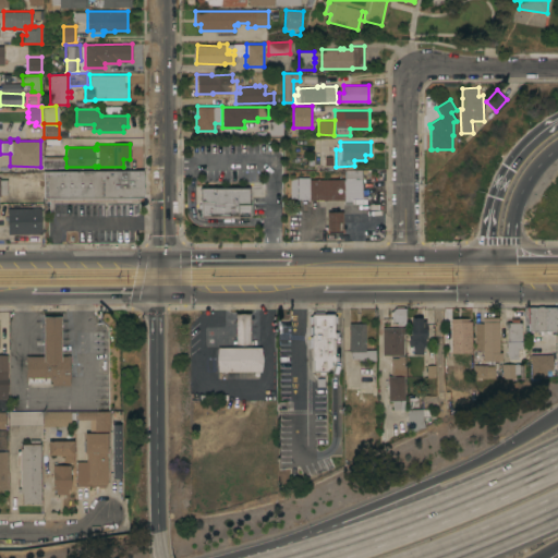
[(65,156),(65,169),(43,169),(43,156),(65,156)]
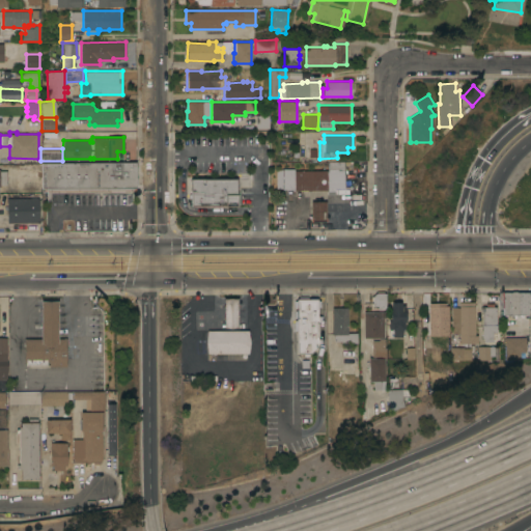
[(295,168),(295,170),(327,170),(327,169),(328,169),(328,162),(344,161),(344,189),(328,189),(328,190),(292,190),(292,189),(282,189),(282,168),(295,168)]
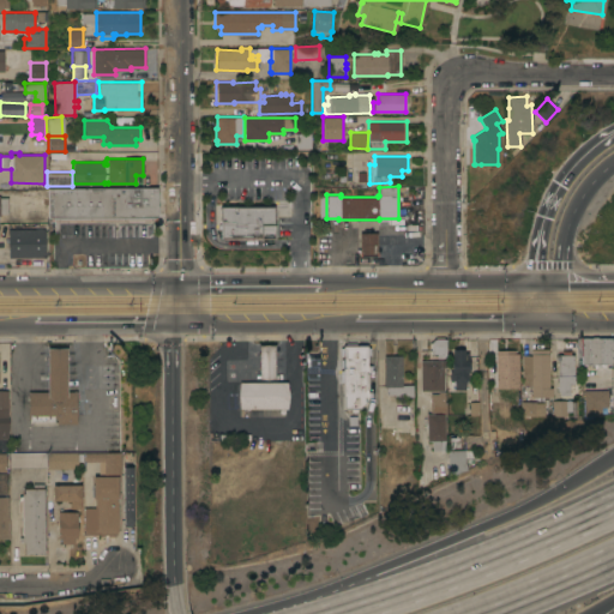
[(157,187),(157,217),(155,217),(155,220),(50,221),(50,218),(48,218),(48,188),(157,187)]
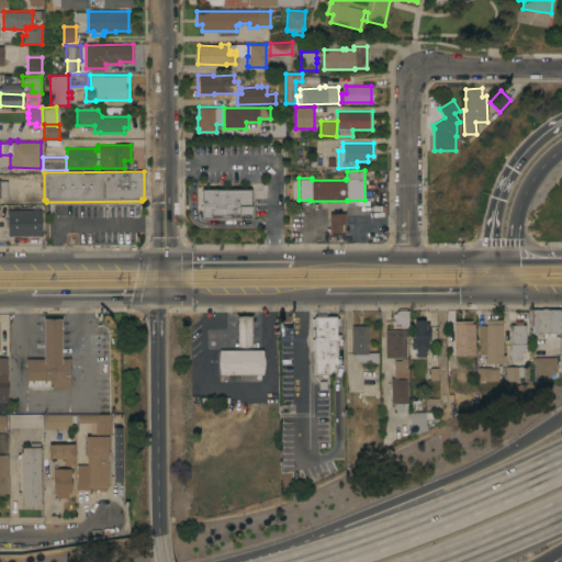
[(216,189),(251,189),(251,218),(238,218),(238,217),(202,218),(202,202),(201,202),(201,189),(216,189)]
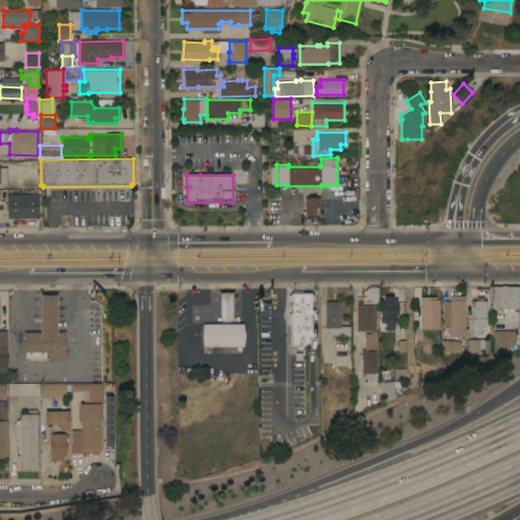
[(7,218),(7,194),(38,194),(38,217),(7,218)]
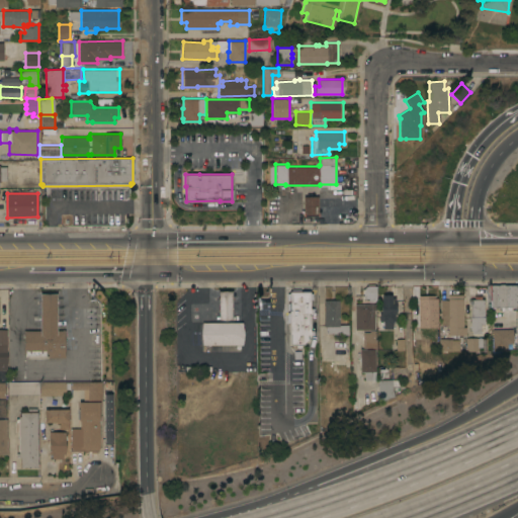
[(318,196),(317,217),(303,217),(303,196),(318,196)]
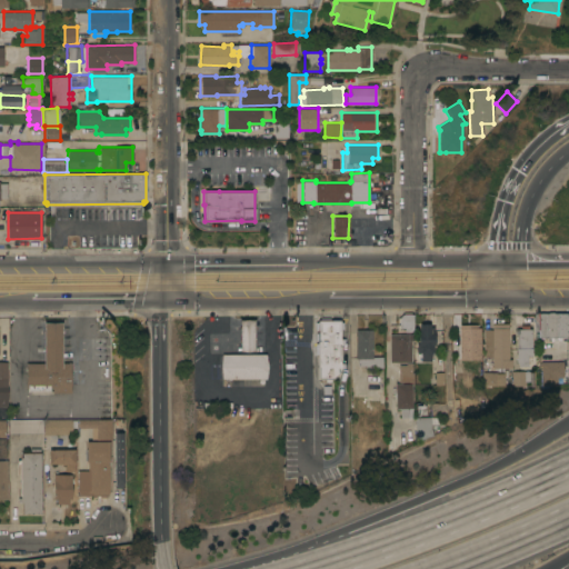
[(413,313),(413,332),(405,332),(405,328),(400,328),(400,317),(402,313),(413,313)]
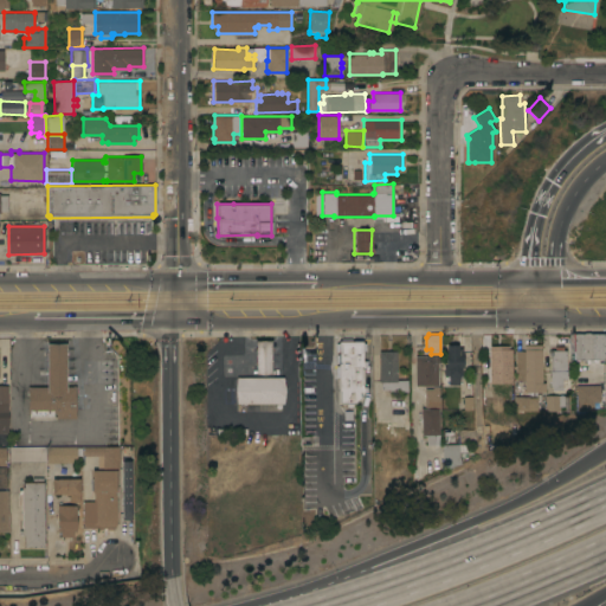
[(491,350),(491,346),(502,347),(502,345),(501,345),(501,337),(502,337),(502,334),(513,334),(513,348),(503,348),(503,350),(513,350),(511,380),(511,393),(500,393),(500,380),(491,380),(491,350)]
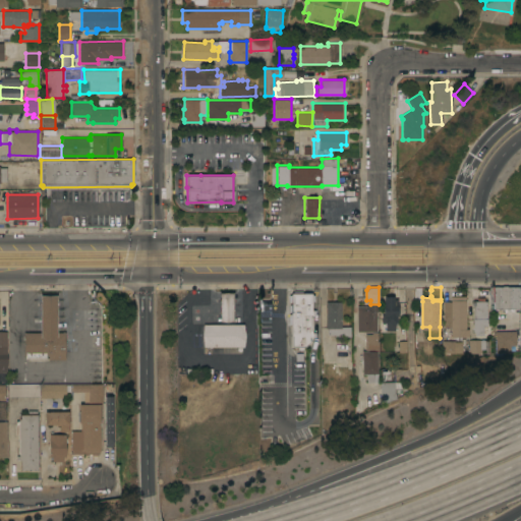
[(520,287),(520,308),(494,308),(494,287),(520,287)]
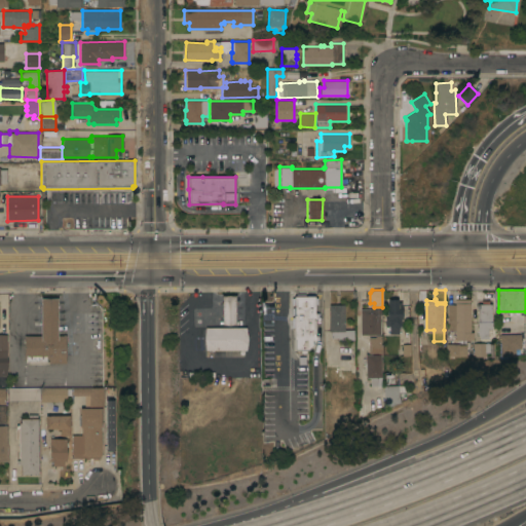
[(228,295),(235,296),(235,324),(228,325),(222,324),(222,296),(228,295)]
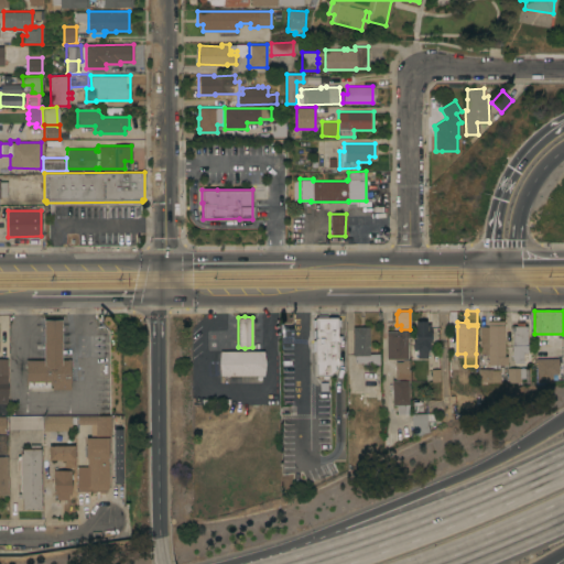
[(61,320),(62,359),(71,359),(71,389),(52,389),(52,384),(25,384),(25,359),(44,359),(44,320),(61,320)]
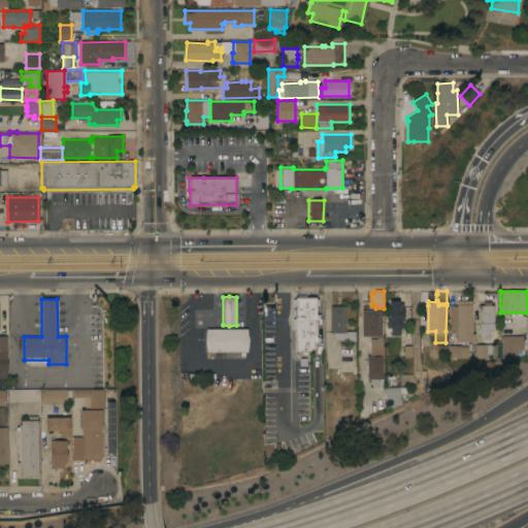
[(399,300),(399,303),(403,303),(403,321),(402,321),(402,327),(401,327),(401,328),(400,328),(400,335),(391,335),(391,328),(390,328),(390,327),(387,327),(387,319),(388,319),(388,309),(389,309),(389,300),(399,300)]
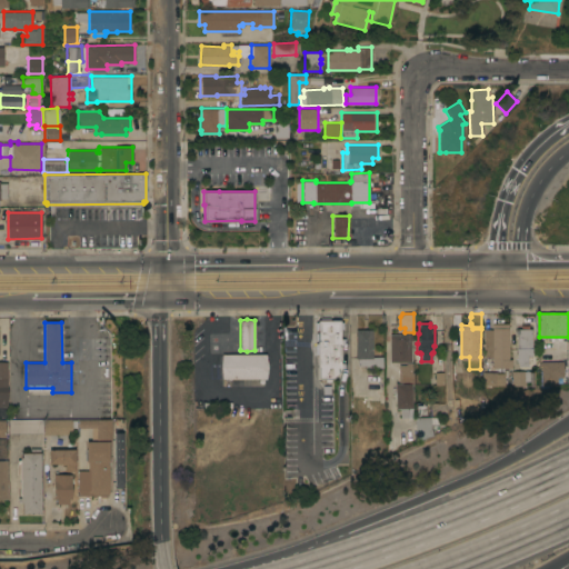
[(509,359),(511,359),(511,368),(492,368),(492,357),(482,357),(482,329),(492,329),(492,323),(508,323),(509,359)]
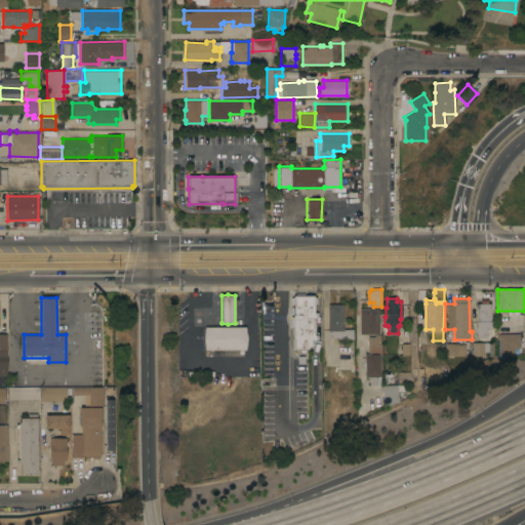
[(477,304),(481,304),(481,300),(487,300),(487,304),(490,304),(490,328),(487,328),(487,338),(478,338),(478,334),(477,334),(477,304)]
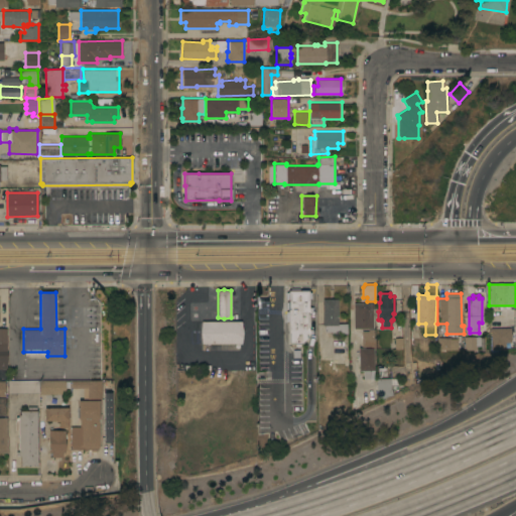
[(301,349),(293,349),(293,344),(288,344),(288,321),(286,321),(286,310),(288,310),(288,308),(286,308),(286,300),(299,300),(299,298),(306,298),(306,300),(308,300),(308,305),(312,305),(312,314),(308,314),(308,328),(312,327),(312,336),(308,336),(308,337),(301,344),(301,349)]
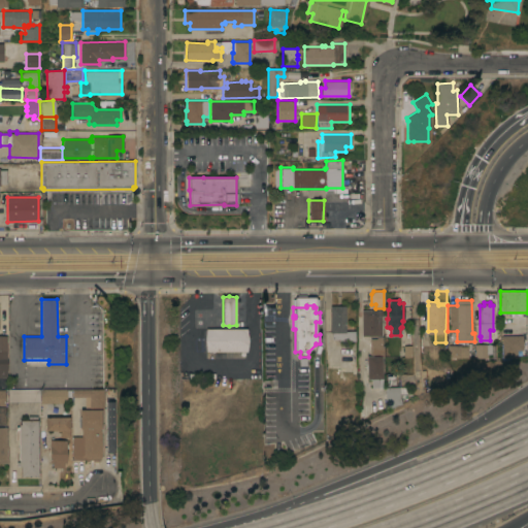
[(330,305),(345,305),(345,331),(355,331),(355,340),(343,340),(343,339),(332,339),(332,333),(330,333),(330,305)]
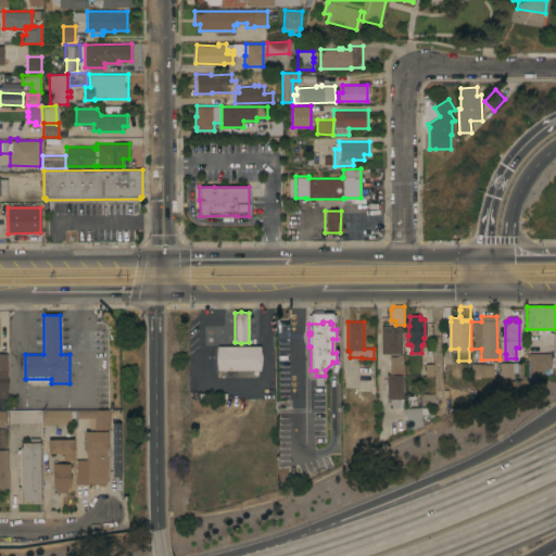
[(404,326),(404,332),(402,332),(402,354),(397,354),(397,355),(403,355),(403,363),(404,363),(404,373),(403,373),(403,374),(401,375),(401,374),(390,374),(389,354),(381,354),(381,327),(404,326)]
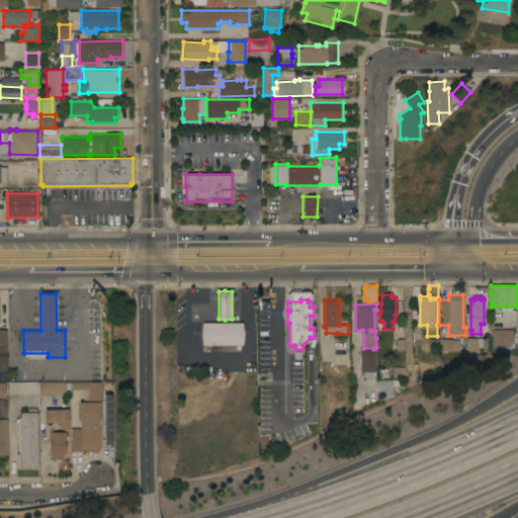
[(242,323),(244,334),(242,345),(202,345),(200,334),(202,322),(242,323)]
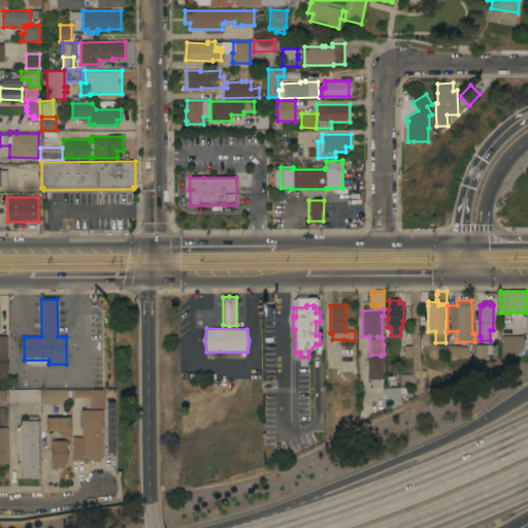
[(503,335),(523,335),(523,340),(524,340),(524,343),(523,343),(523,350),(518,350),(517,358),(502,358),(503,335)]
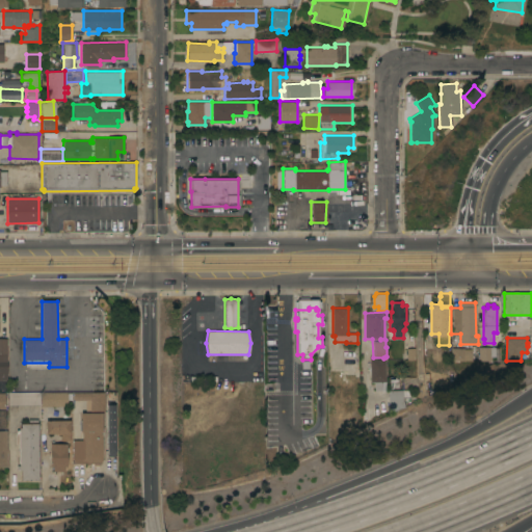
[(490,347),(490,349),(495,349),(495,347),(497,347),(497,362),(495,362),(495,356),(491,356),(491,361),(478,361),(478,347),(490,347)]
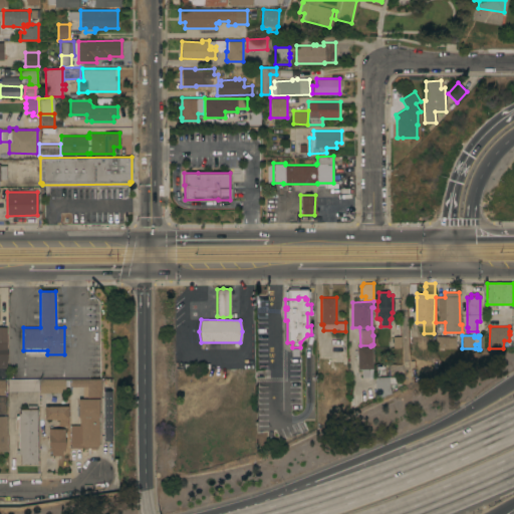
[(449,336),(449,337),(456,337),(456,348),(437,348),(437,336),(449,336)]
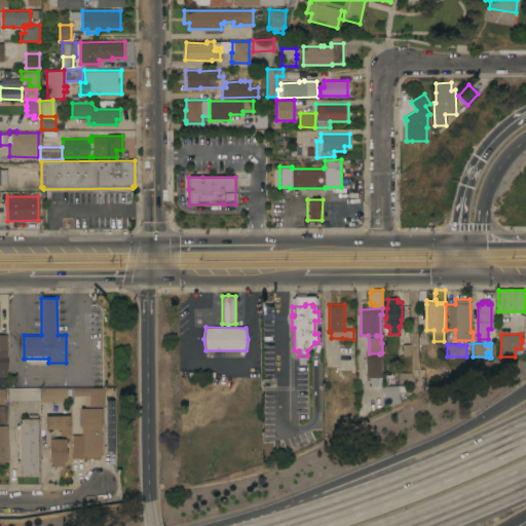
[(380,354),(380,377),(377,377),(377,386),(370,386),(370,378),(369,378),(369,377),(366,377),(366,354),(380,354)]
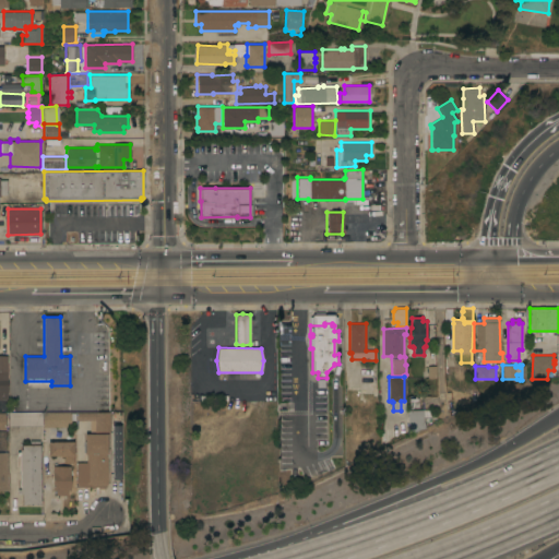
[(407,425),(407,409),(423,409),(423,424),(424,424),(424,428),(409,433),(408,425),(407,425)]
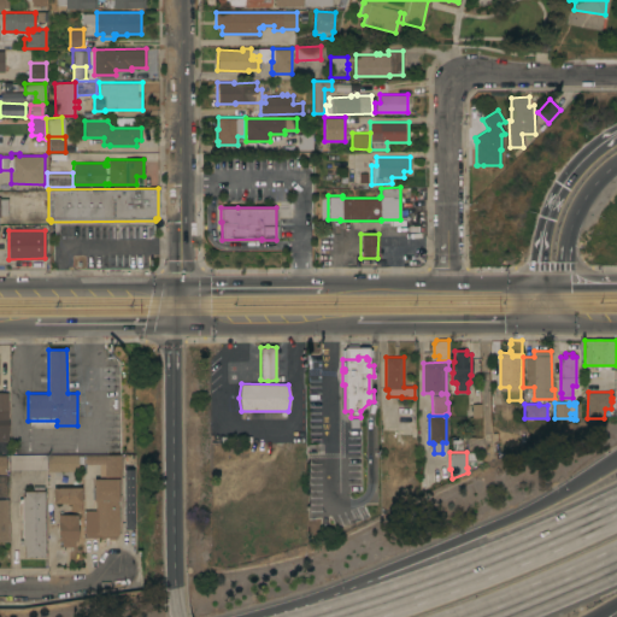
[(48,458),(48,456),(77,454),(77,453),(83,453),(83,463),(78,463),(78,470),(48,470),(48,458)]
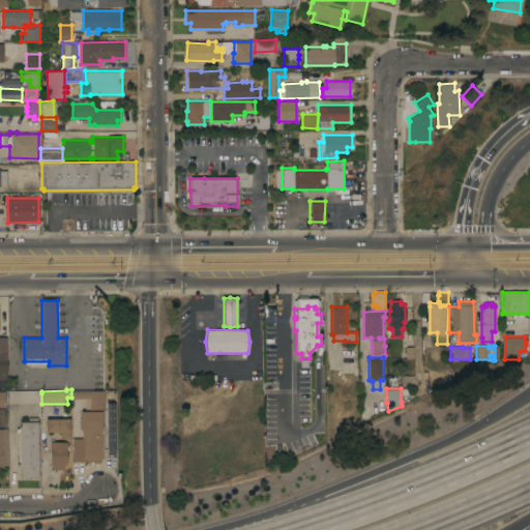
[(7,404),(7,391),(39,390),(39,404),(7,404)]
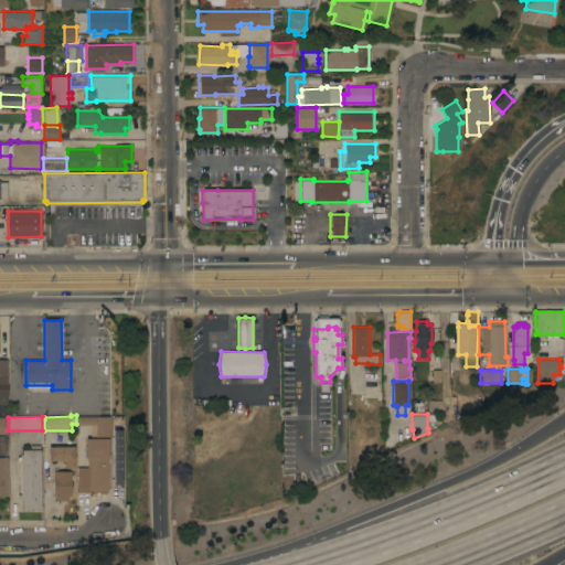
[(110,416),(112,436),(91,436),(91,425),(77,425),(77,416),(110,416)]
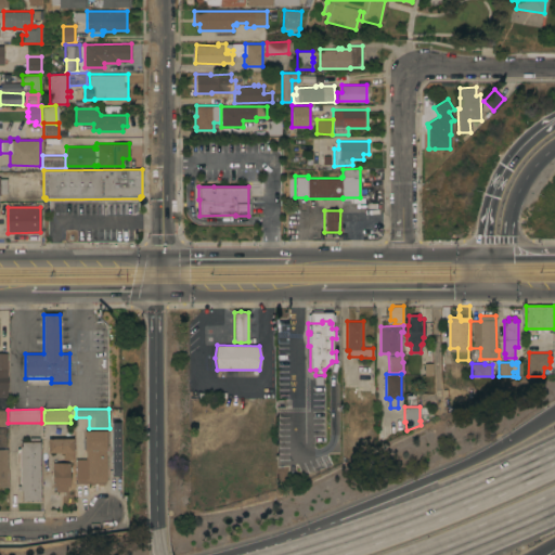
[(120,476),(112,476),(112,418),(119,418),(120,476)]
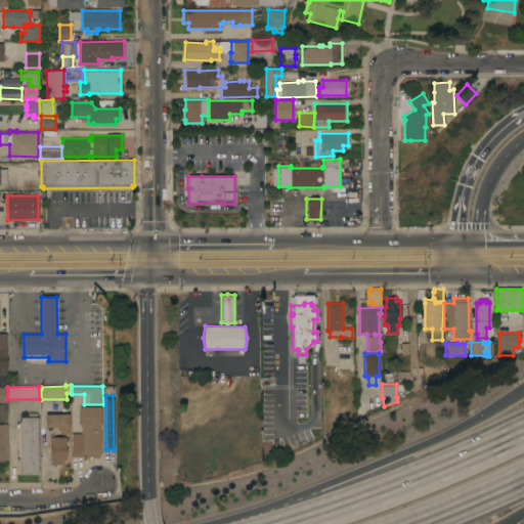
[(100,406),(100,425),(101,425),(100,453),(100,456),(72,455),(72,433),(81,433),(81,425),(79,425),(79,406),(100,406)]
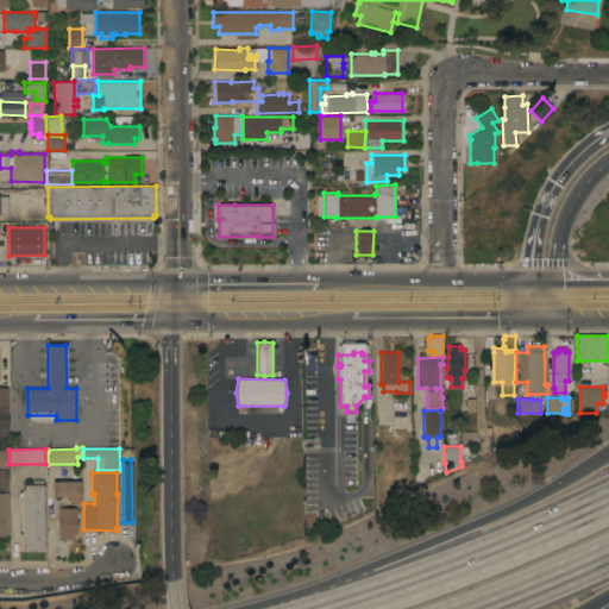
[(44,548),(24,550),(24,538),(22,538),(22,537),(19,537),(19,533),(22,533),(22,490),(24,490),(24,484),(32,484),(32,479),(43,479),(44,548)]
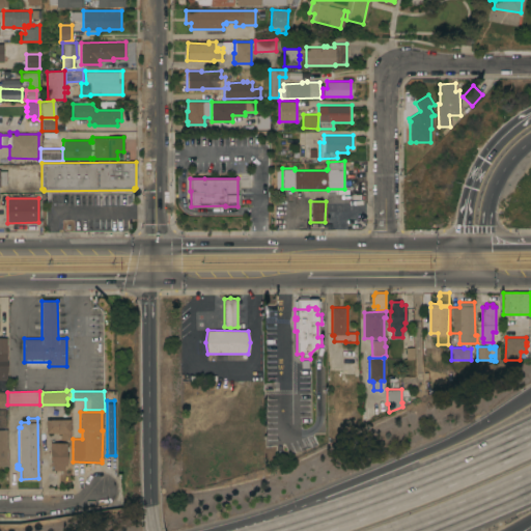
[(70,419),(70,440),(61,440),(61,432),(46,432),(46,419),(70,419)]
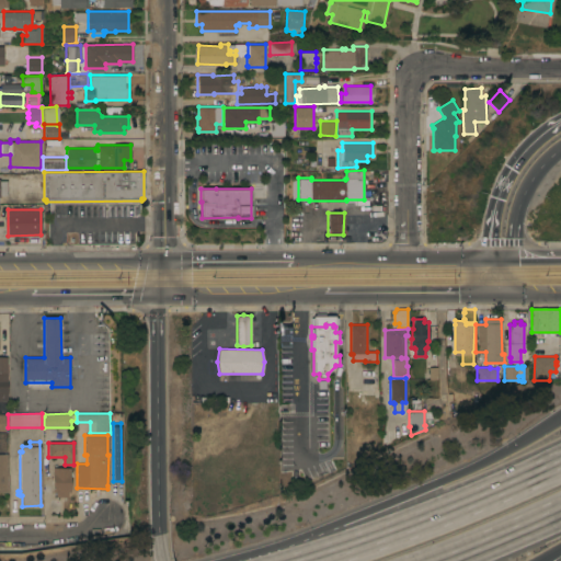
[(0,454),(8,454),(9,492),(0,492),(0,454)]
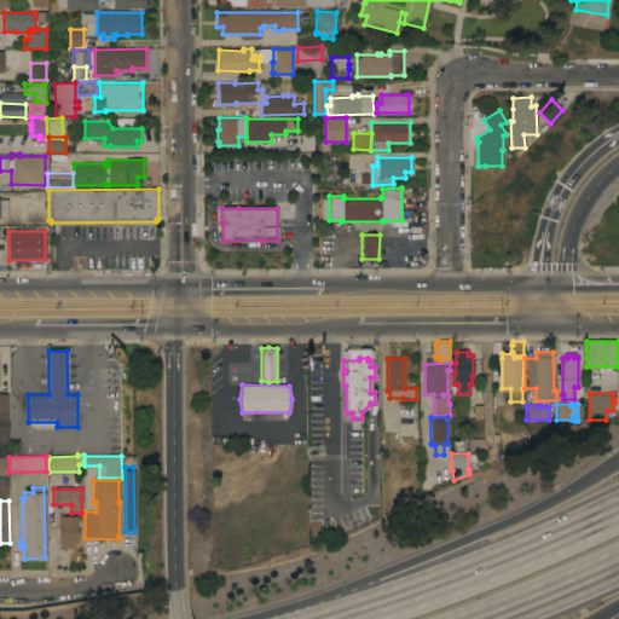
[(58,510),(68,510),(68,516),(79,516),(79,542),(75,542),(75,548),(62,548),(62,542),(58,542),(58,510)]
